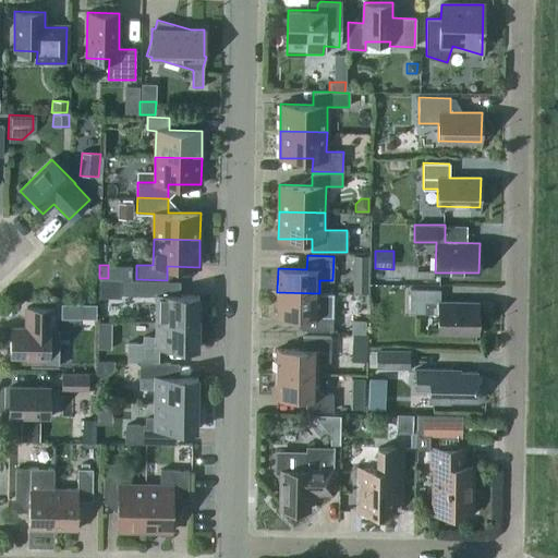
[(367,292),(367,274),(352,274),(352,292),(367,292)]
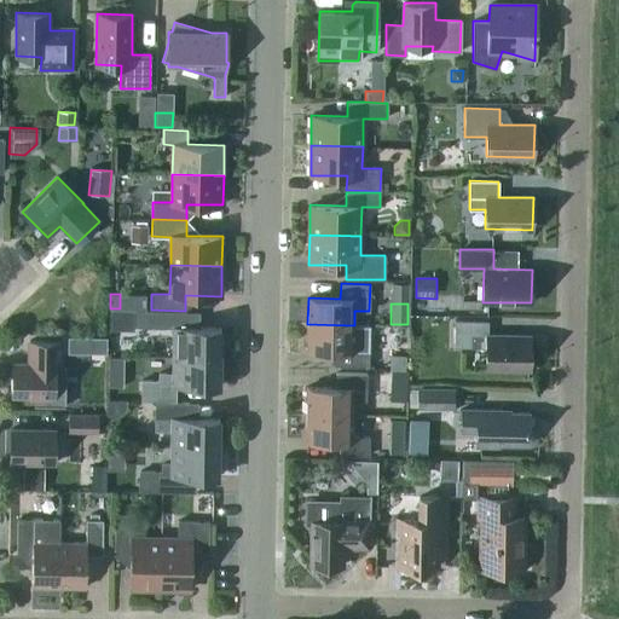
[(134,327),(168,328),(168,311),(134,311),(134,327)]
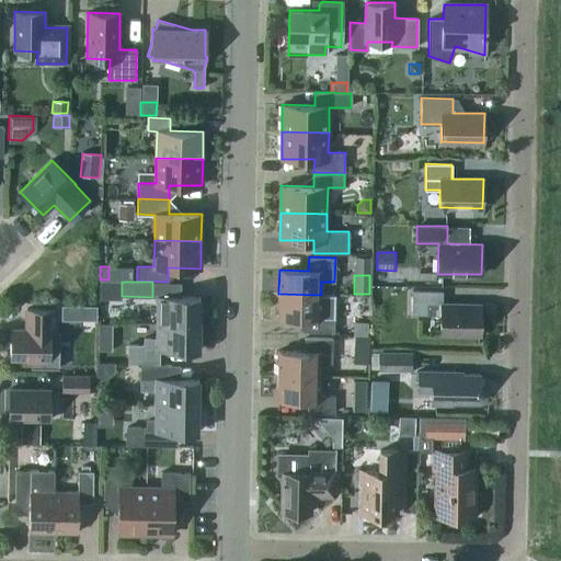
[(480,305),(443,304),(443,290),(412,290),(411,315),(441,315),(441,333),(480,334),(480,305)]
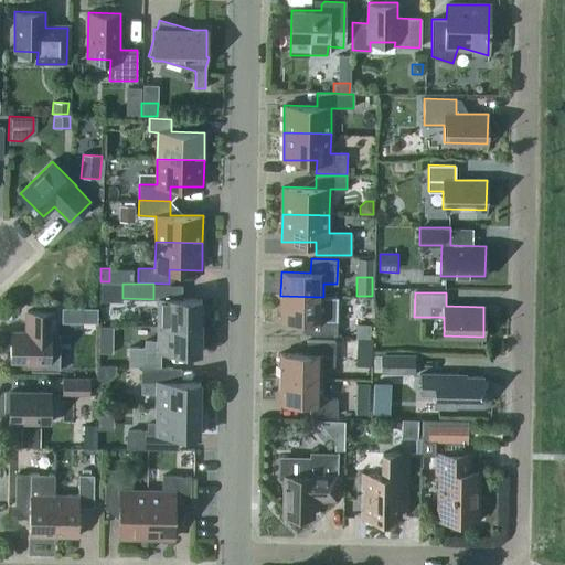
[(323,297),(280,296),(280,320),(307,320),(307,333),(337,334),(337,308),(323,308),(323,297)]
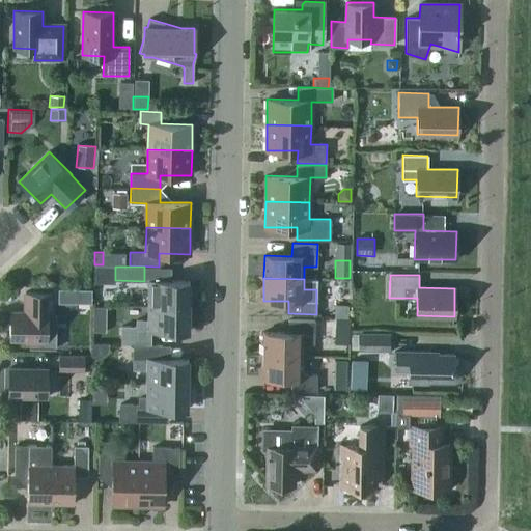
[(148,280),(148,305),(189,306),(189,281),(148,280)]
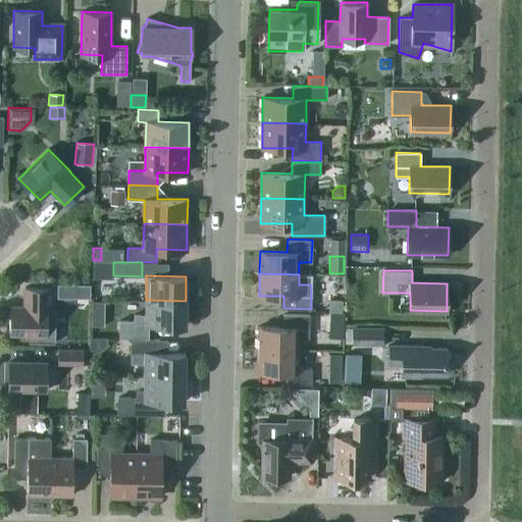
[(57,283),(57,296),(69,296),(90,297),(91,284),(69,283),(57,283)]
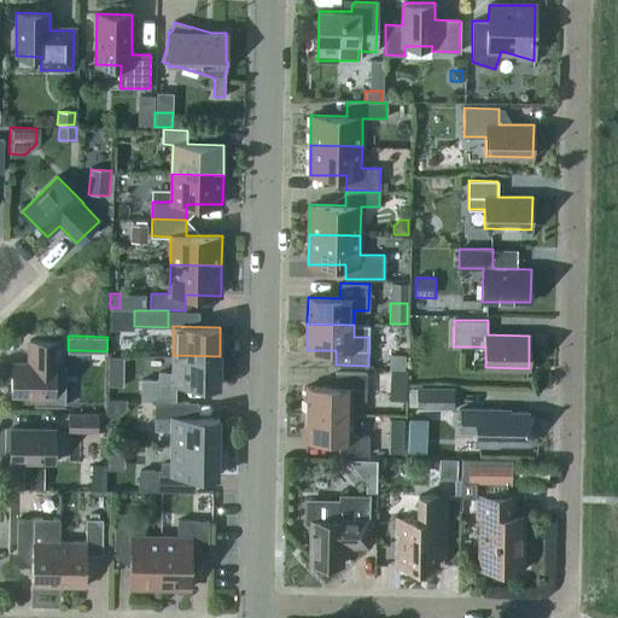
[(60,365),(60,340),(29,340),(29,363),(12,363),(11,395),(34,396),(34,406),(65,406),(66,365),(60,365)]
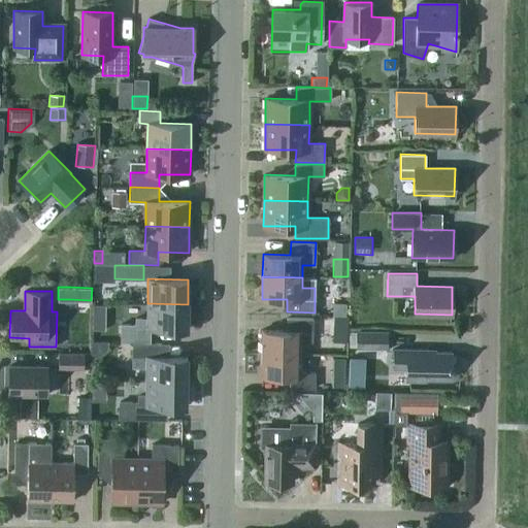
[(188,304),(147,303),(147,319),(135,318),(135,325),(121,324),(121,340),(150,341),(150,328),(188,329),(188,304)]
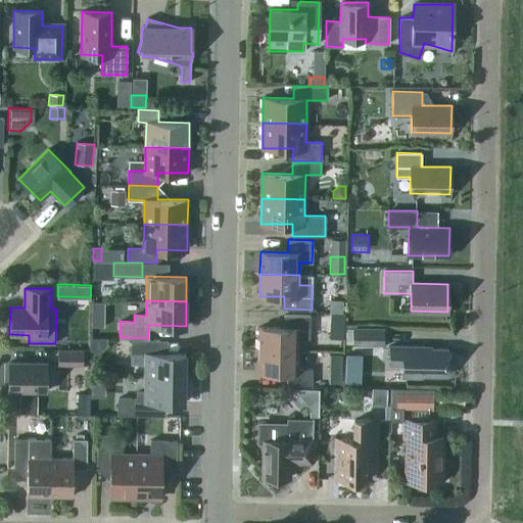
[(342,313),(342,300),(329,300),(328,313),(342,313)]
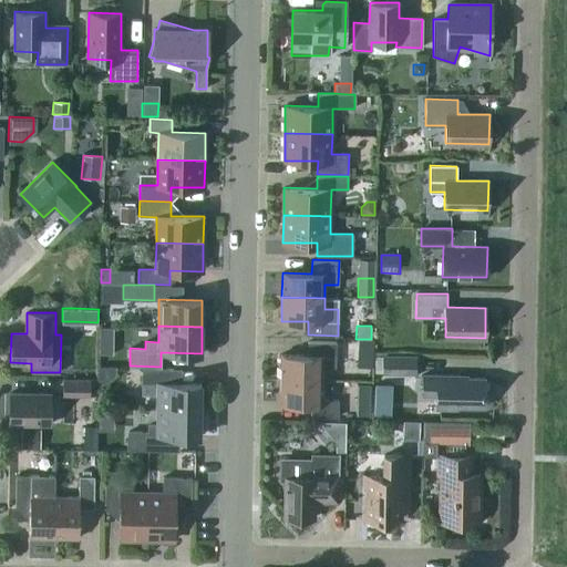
[(372,356),(372,341),(358,340),(357,356),(372,356)]
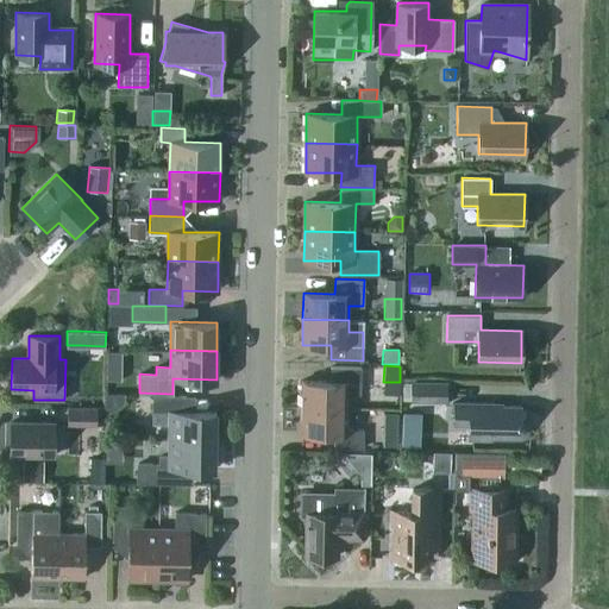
[(302,381),(301,407),(347,408),(347,394),(360,394),(362,368),(331,366),(330,381),(302,381)]
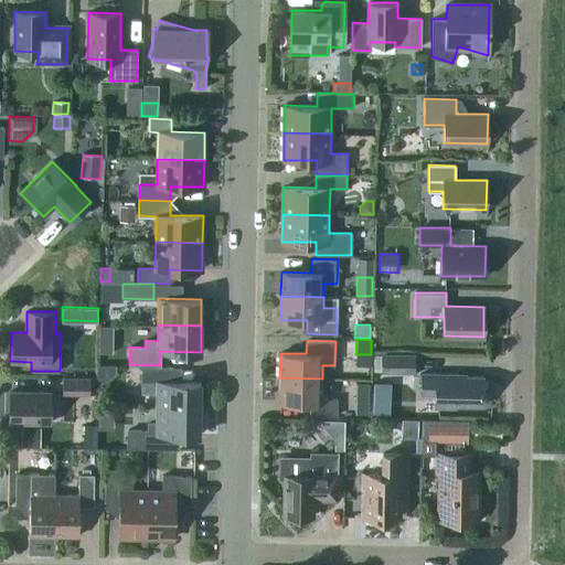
[(112,353),(112,343),(98,342),(98,352),(112,353)]
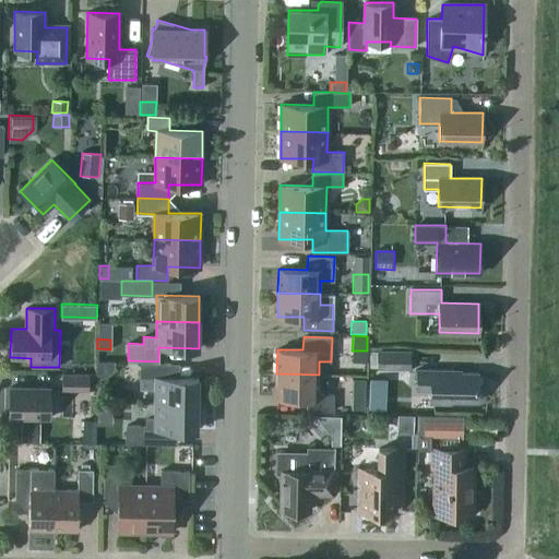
[(377,368),(409,369),(409,351),(377,349),(377,368)]
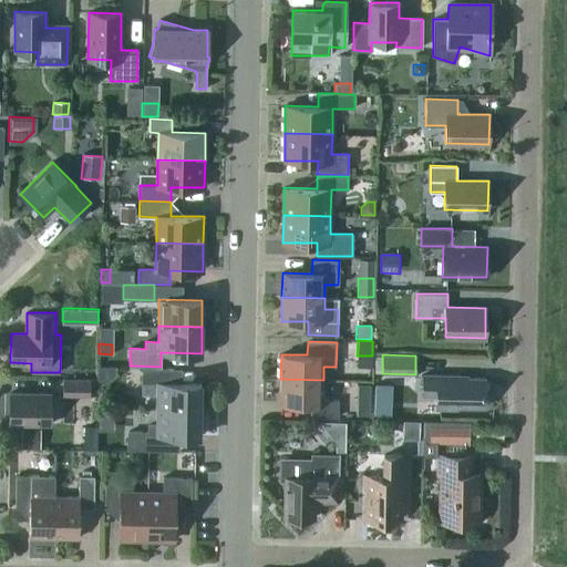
[(157,394),(157,410),(200,410),(200,383),(182,383),(182,369),(142,368),(142,394),(157,394)]
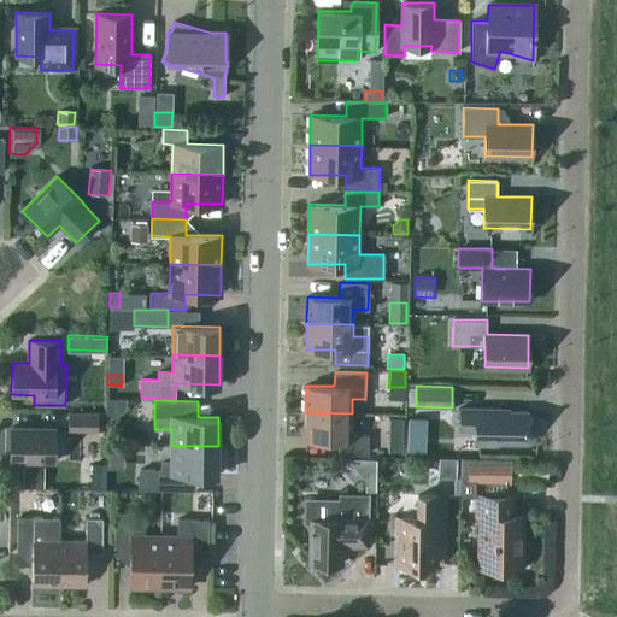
[(475,445),(497,446),(497,442),(527,442),(527,411),(500,410),(500,409),(460,407),(460,430),(475,430),(475,445)]
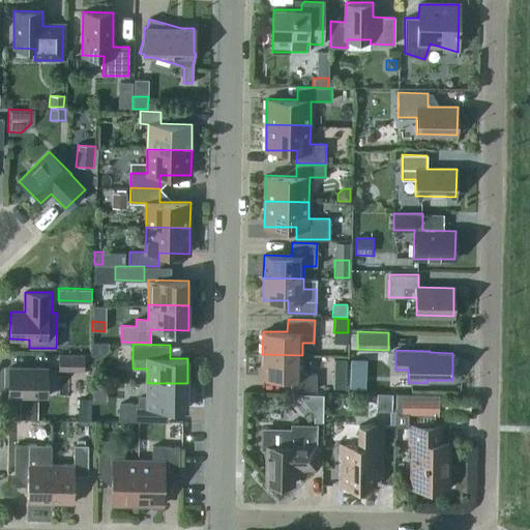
[(58,370),(83,371),(83,370),(84,355),(84,354),(59,354),(58,370)]
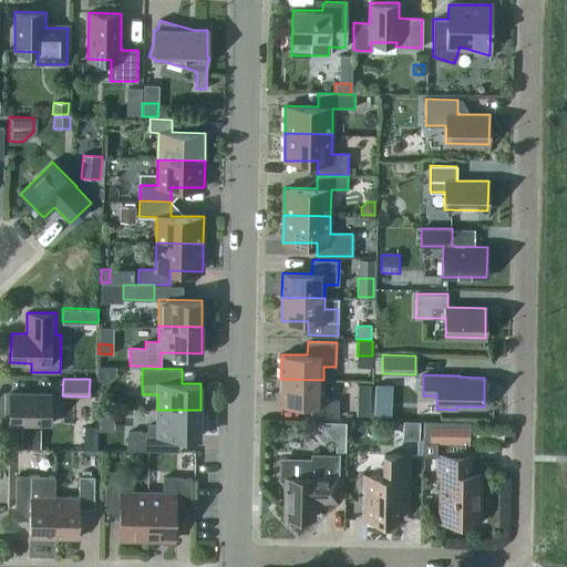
[(322,400),(323,380),(280,379),(280,402),(311,403),(311,416),(338,416),(339,400),(322,400)]
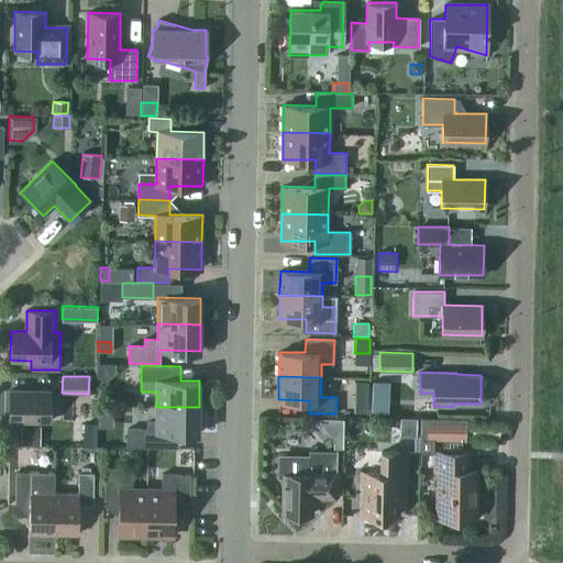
[(10,390),(10,421),(50,421),(50,390),(10,390)]
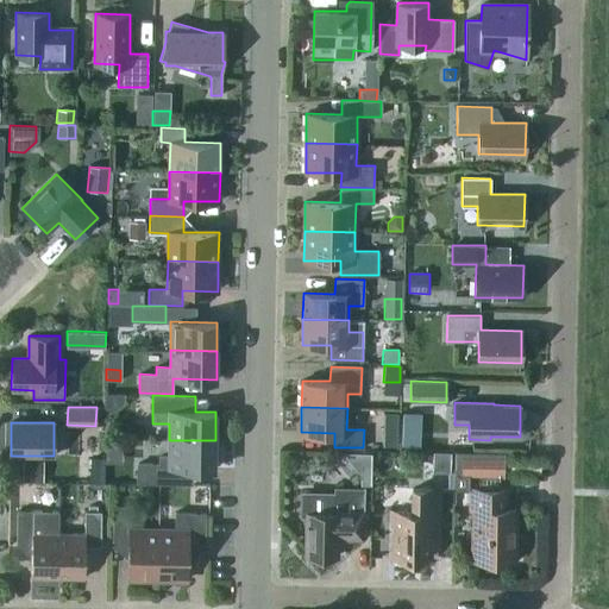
[(383,427),(382,446),(396,446),(396,427),(383,427)]
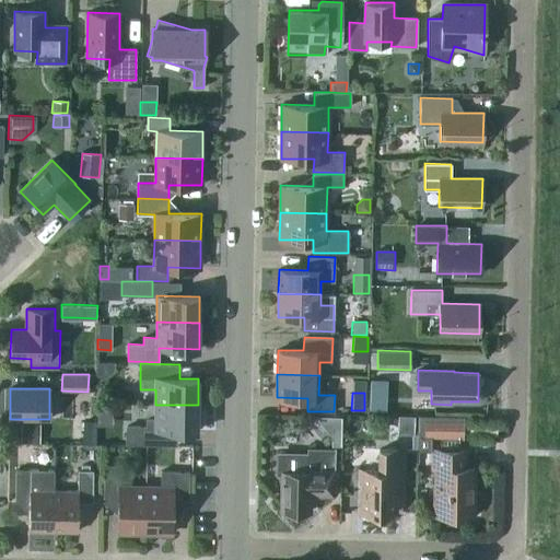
[(370,397),(370,410),(382,410),(383,397),(370,397)]
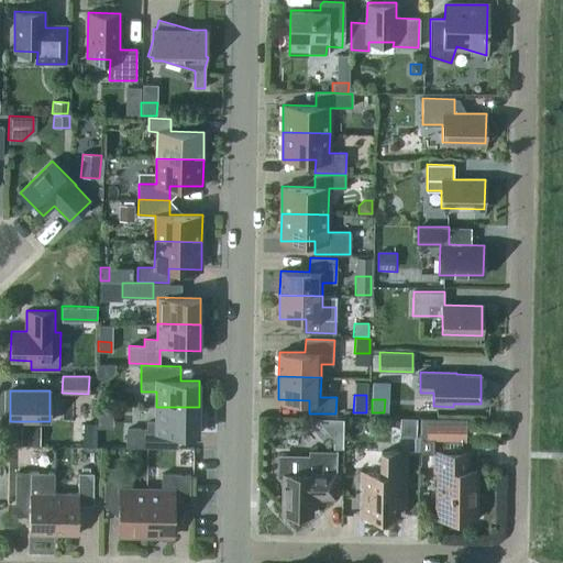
[(198,433),(199,407),(156,407),(155,429),(132,429),(132,446),(158,446),(158,433),(198,433)]
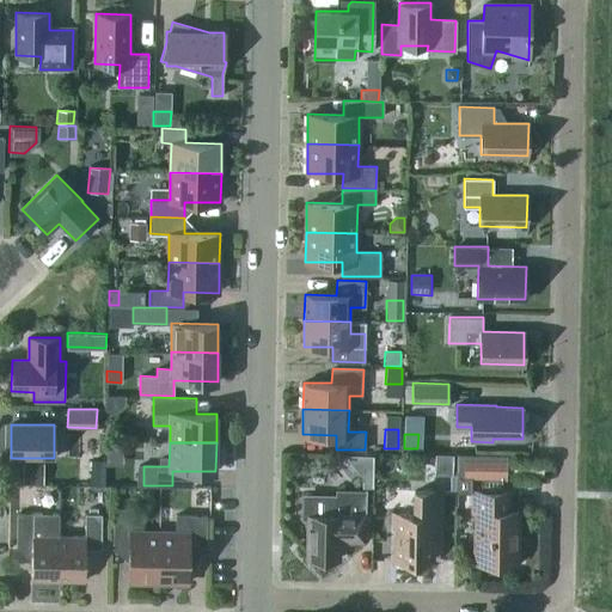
[(434,454),(434,473),(451,475),(451,456),(434,454)]
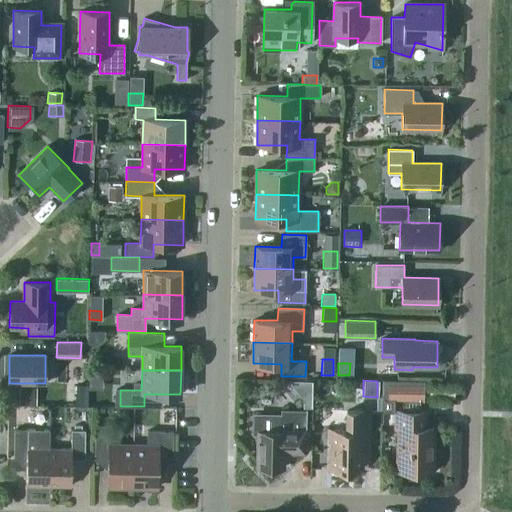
[(387,382),(387,400),(423,401),(423,383),(387,382)]
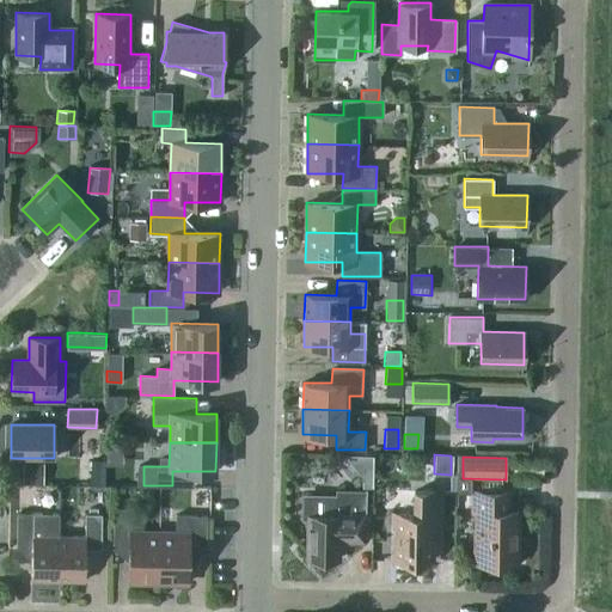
[(43,484),(43,463),(23,463),(22,484),(43,484)]
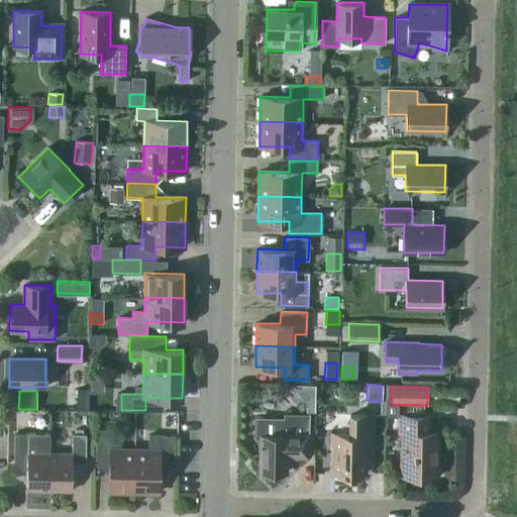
[(386,418),(397,418),(398,405),(386,405),(386,418)]
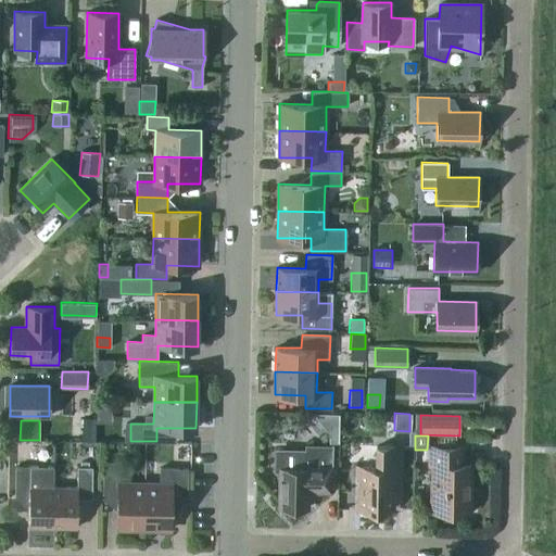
[(307,508),(308,492),(331,493),(332,444),(331,444),(330,447),(306,446),(306,451),(276,451),(276,468),(279,468),(279,507),(307,508)]
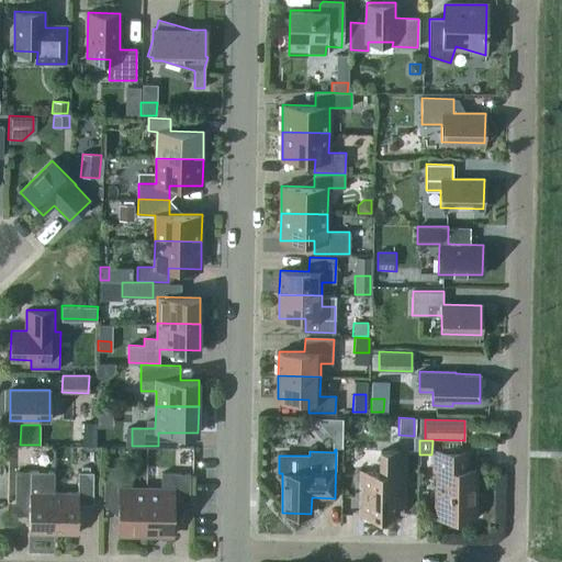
[(363,515),(396,515),(397,451),(381,451),(380,473),(363,473),(363,515)]
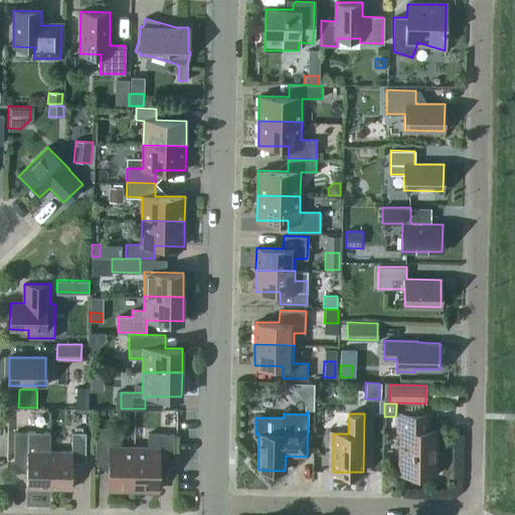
[(399,473),(434,474),(434,458),(436,456),(436,446),(434,444),(435,431),(426,431),(426,414),(398,413),(398,431),(402,432),(402,450),(399,450),(399,473)]
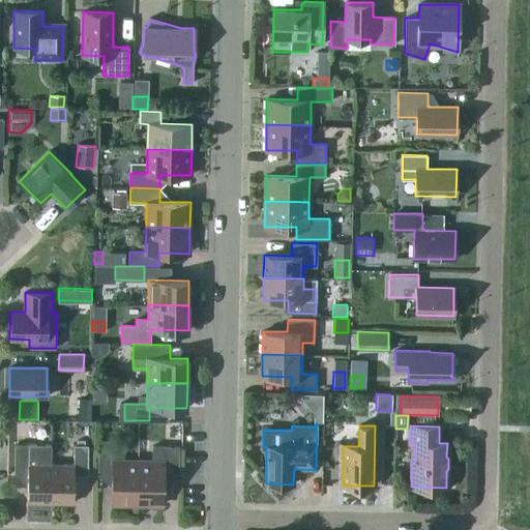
[(112,504),(137,504),(138,461),(113,460),(114,440),(99,440),(98,474),(113,475),(112,504)]
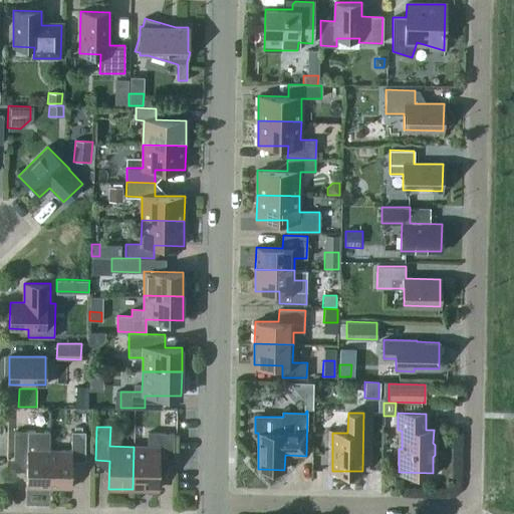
[(27,461),(26,487),(49,488),(50,450),(50,432),(14,431),(14,460),(27,461)]
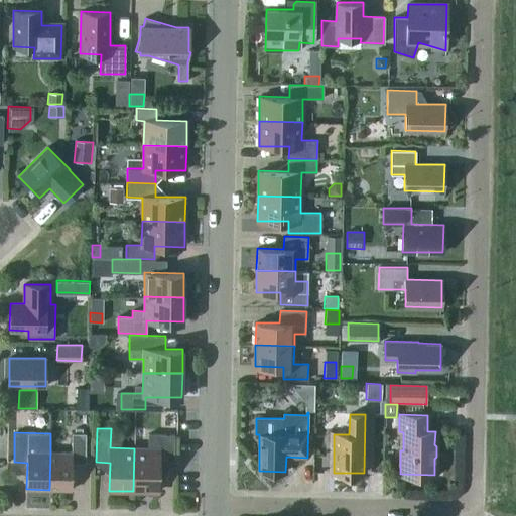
[(86,433),(72,433),(72,453),(50,452),(49,490),(72,490),(72,463),(86,464),(86,433)]
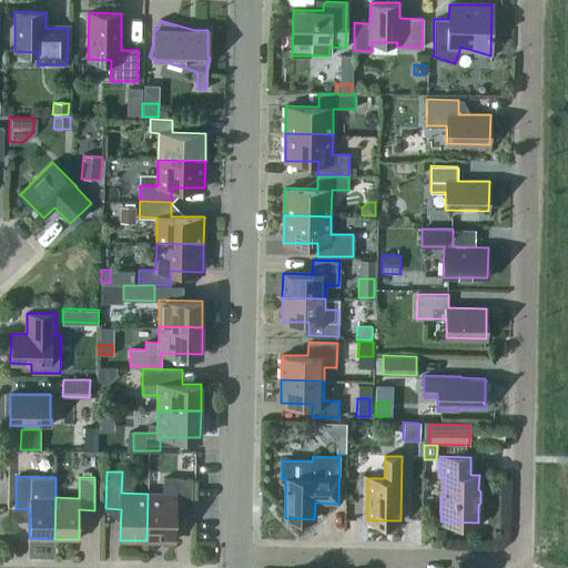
[(148,494),(146,540),(174,541),(175,511),(191,511),(192,478),(163,478),(163,494),(148,494)]
